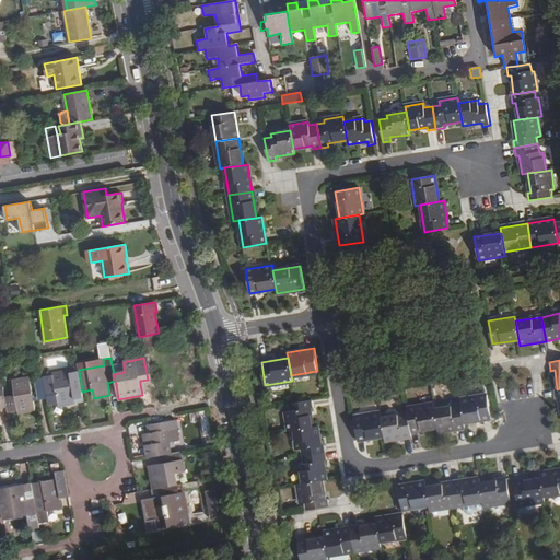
[(58,403),(59,406),(76,403),(74,400),(83,398),(82,392),(82,388),(79,370),(78,365),(69,368),(69,369),(53,371),(54,374),(44,375),(44,377),(45,383),(48,405),(58,403)]
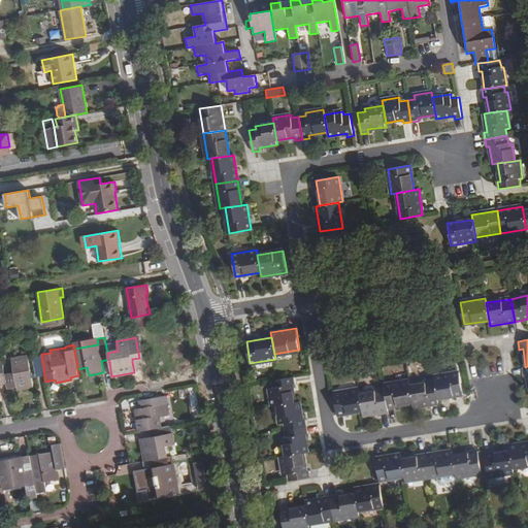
[(7,385),(7,388),(17,386),(18,390),(33,387),(28,356),(11,359),(14,372),(5,374),(6,382),(7,385)]
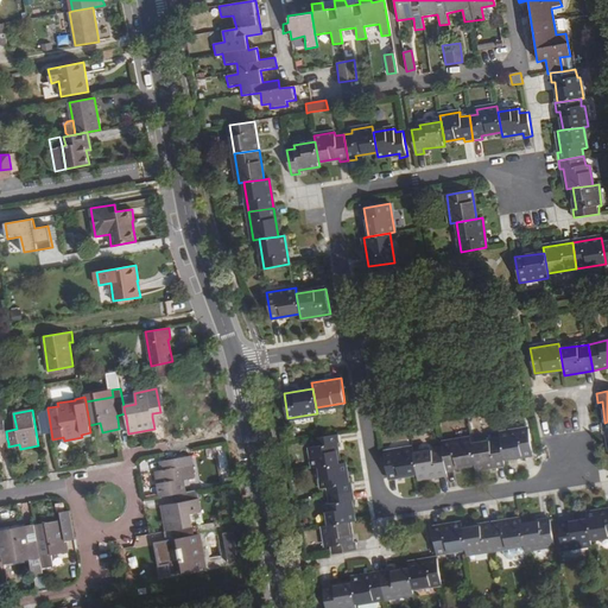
[(42,435),(51,432),(49,416),(48,410),(37,411),(42,435)]
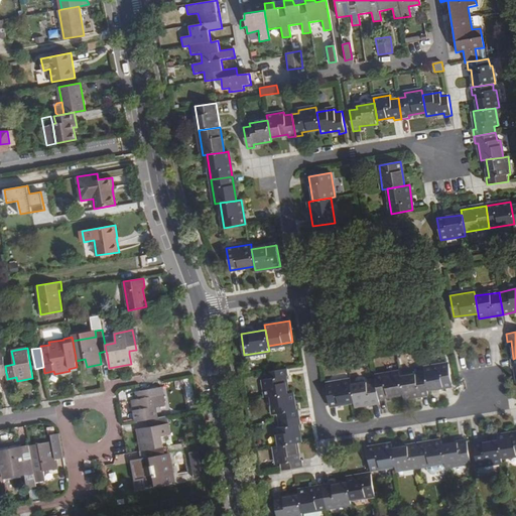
[(425,373),(428,390),(453,386),(448,364),(424,368),(425,373)]
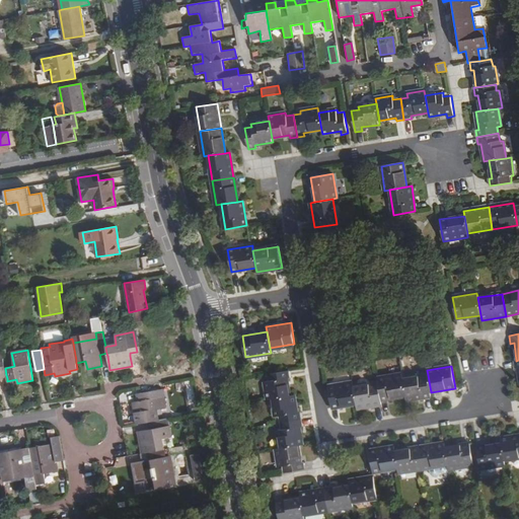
[(274,372),(267,374),(268,381),(265,382),(268,399),(273,398),(290,395),(287,378),(289,378),(288,370),(274,372)]
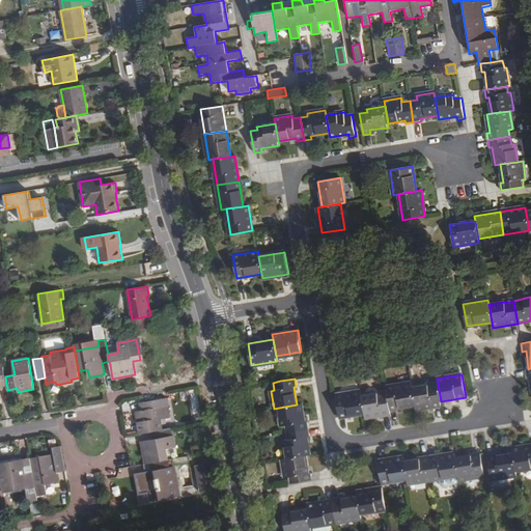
[(387,391),(390,410),(415,406),(412,388),(412,383),(386,387),(387,391)]
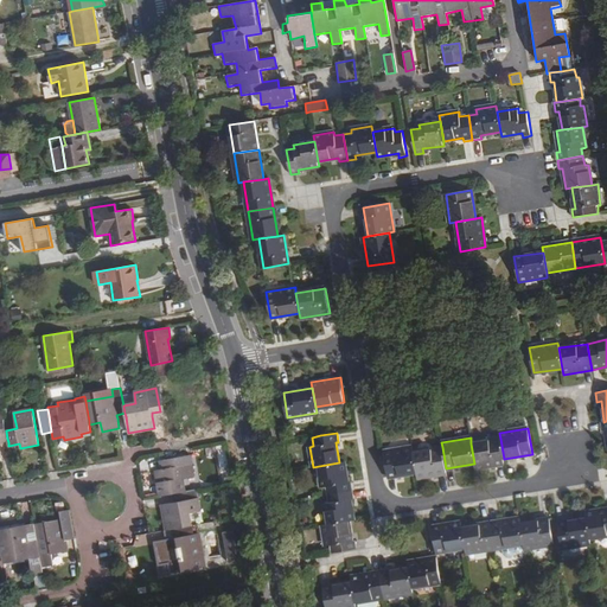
[(474,464),(475,468),(505,464),(504,459),(500,439),(471,443),(474,464)]
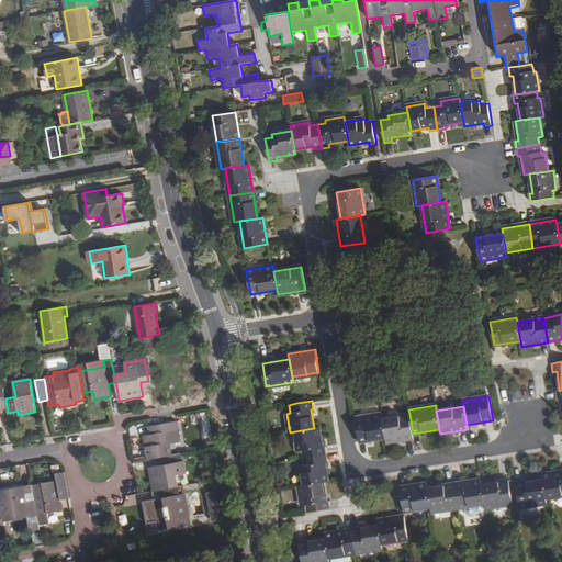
[(381,414),(355,418),(359,441),(385,438),(382,418),(381,414)]
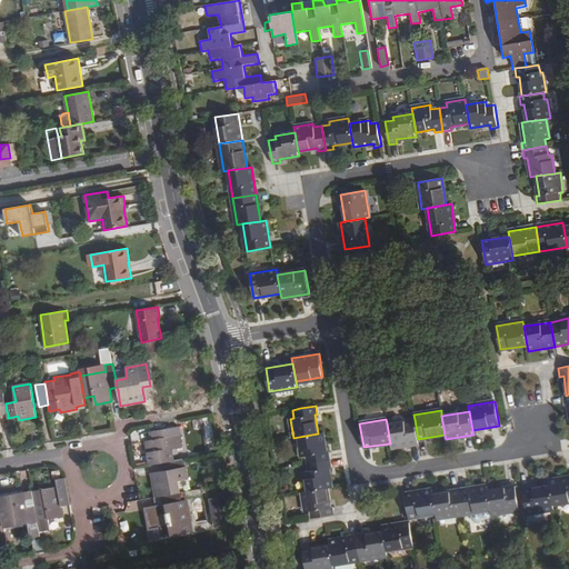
[(387,423),(390,443),(391,448),(419,443),(418,439),(415,419),(387,423)]
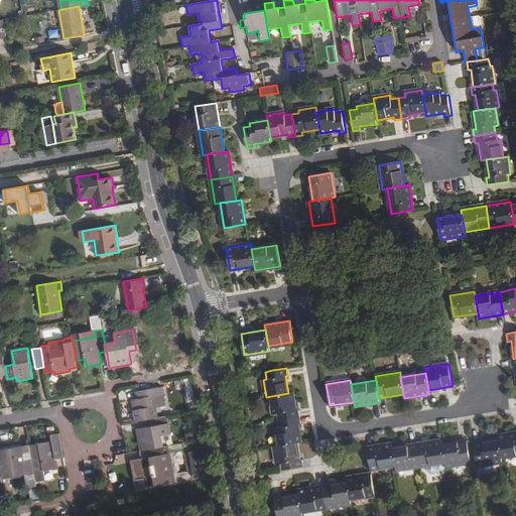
[(132,400),(136,421),(146,419),(149,419),(156,417),(155,407),(164,405),(161,387),(144,390),(138,391),(139,398),(136,399),(132,400)]
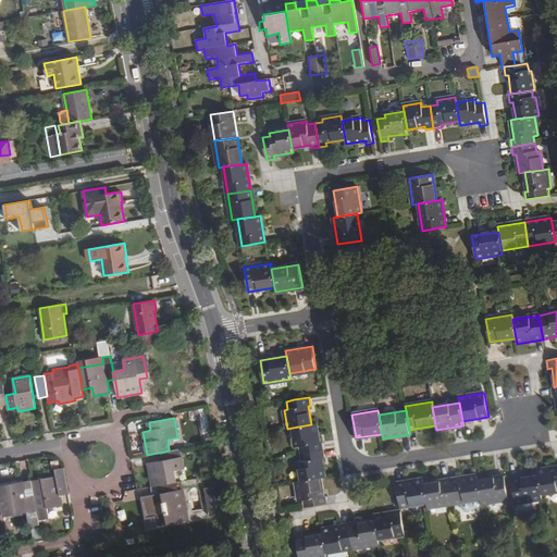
[(299,445),(301,454),(323,450),(322,442),(319,443),(316,423),(311,424),(293,428),(296,446),(299,445)]
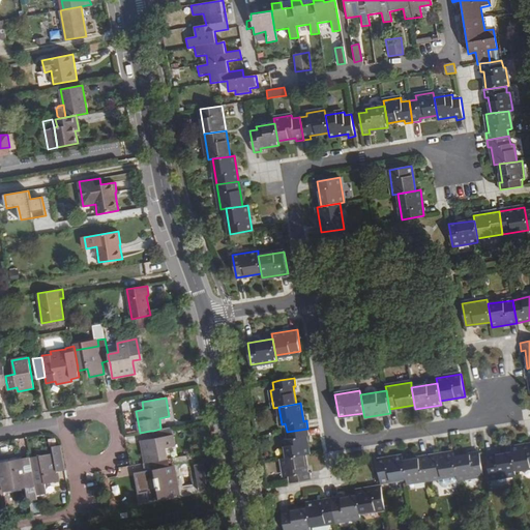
[(175,446),(171,428),(160,429),(153,431),(154,438),(151,438),(141,440),(145,463),(152,462),(167,459),(165,448),(175,446)]
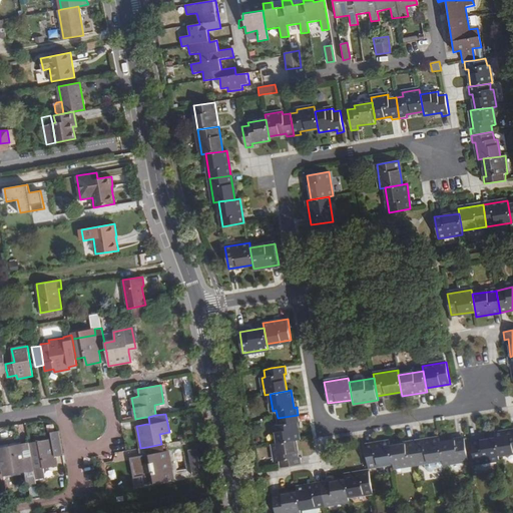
[(298,415),(278,418),(279,425),(275,426),(278,443),(295,440),(300,439),(297,422),(299,422),(298,415)]
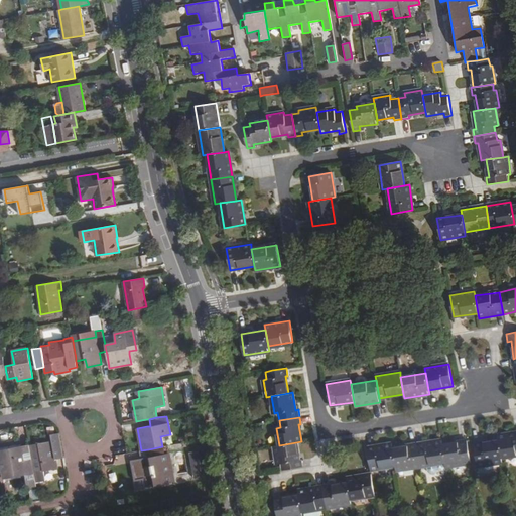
[(502,458),(515,456),(515,432),(498,436),(499,441),(502,458)]
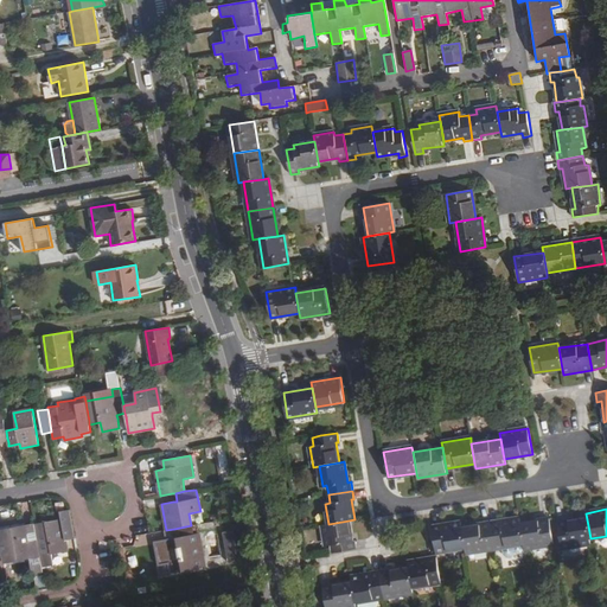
[(68,550),(66,540),(65,536),(74,535),(69,510),(61,512),(62,518),(36,523),(36,525),(38,542),(43,567),(44,568),(53,566),(52,554),(68,550)]
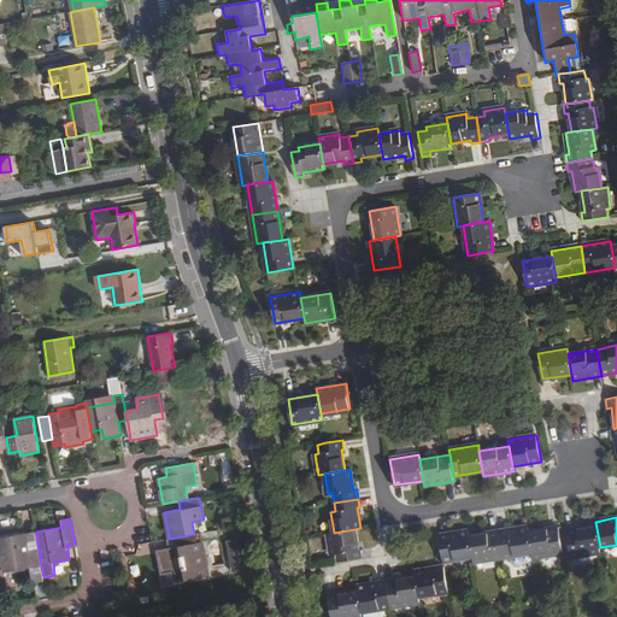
[(499,532),(504,558),(533,552),(529,533),(529,527),(499,532)]
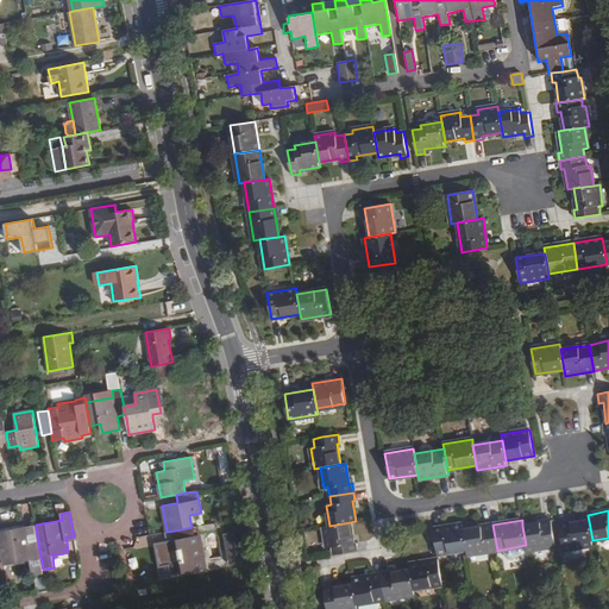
[(526,545),(527,551),(556,546),(551,521),(522,526),(526,545)]
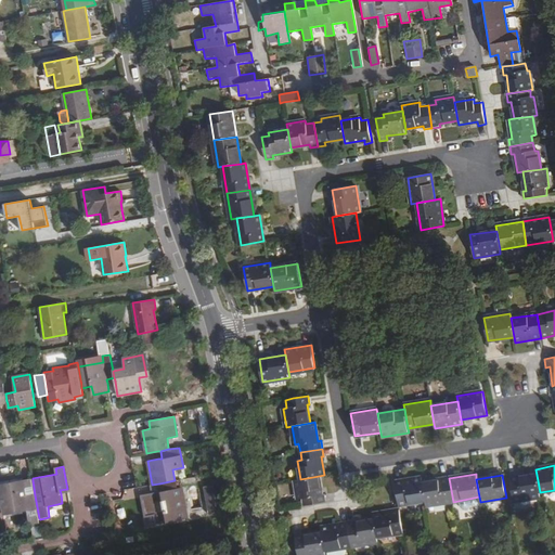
[(514,502),(541,498),(540,492),(537,475),(511,478),(514,502)]
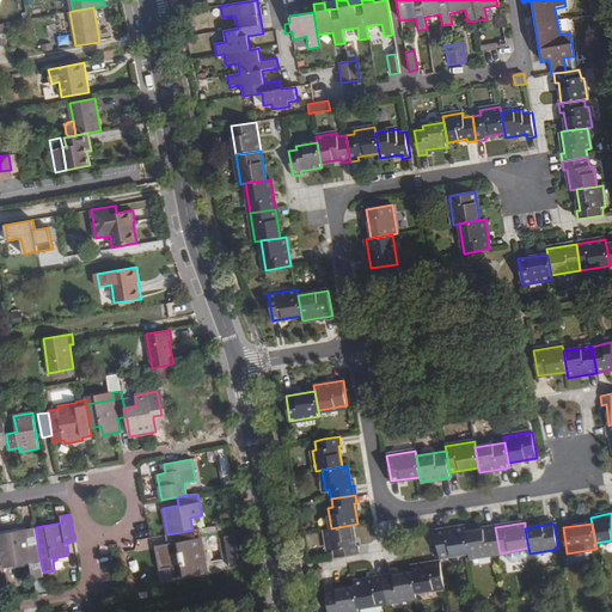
[(335,558),(360,554),(359,545),(355,546),(352,525),(331,528),(326,530),(330,551),(334,550),(335,558)]
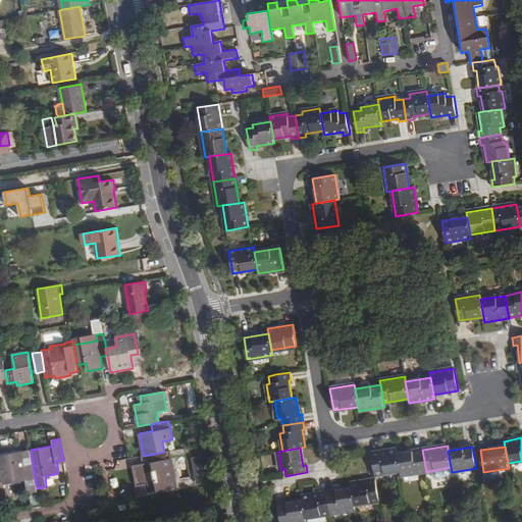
[(375,475),(401,471),(398,455),(397,450),(371,454),(373,467),(375,475)]
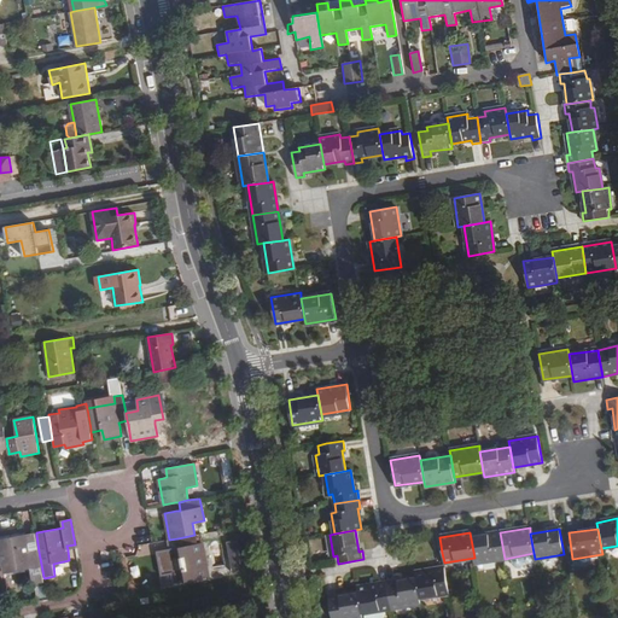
[(474,558),(476,563),(505,559),(500,532),(471,538),(474,558)]
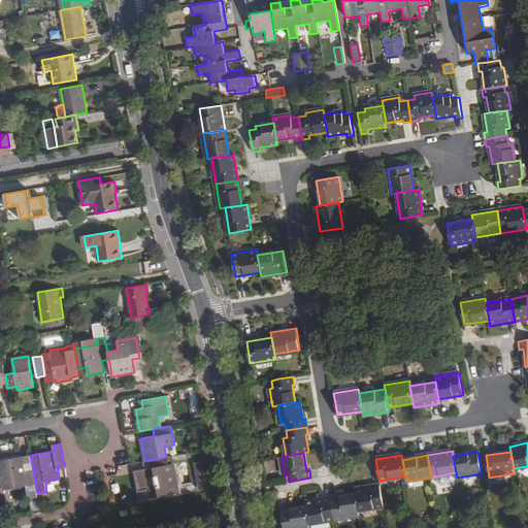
[(33,471),(31,457),(22,458),(25,472),(33,471)]
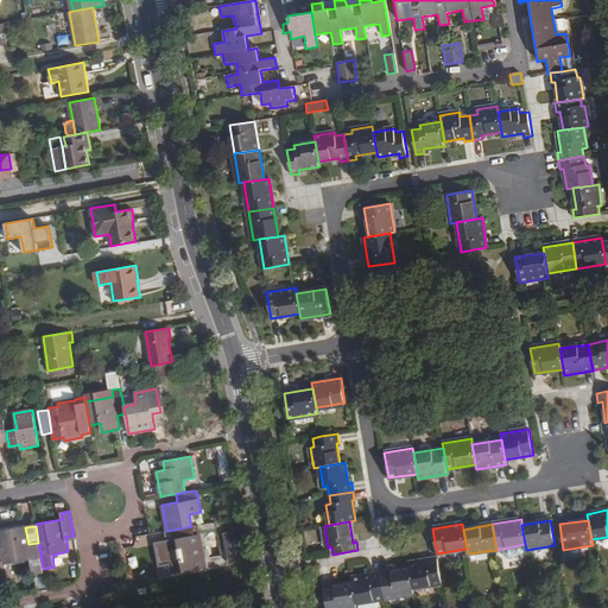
[(192,526),(191,526),(175,530),(176,538),(168,539),(157,542),(160,565),(169,563),(170,575),(206,568),(200,533),(195,536),(192,526)]
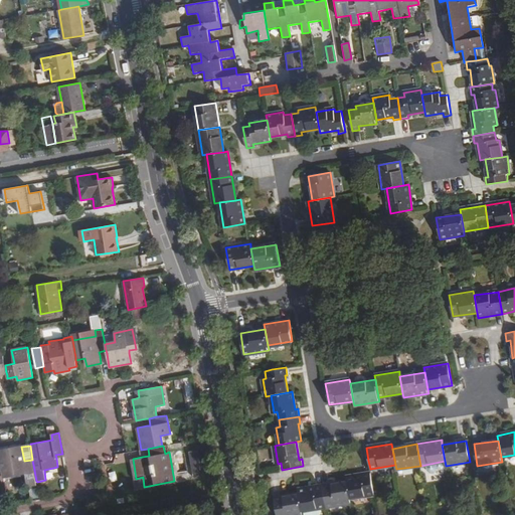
[(0,450),(0,459),(3,477),(26,473),(28,483),(36,481),(32,460),(24,461),(21,447),(0,450)]
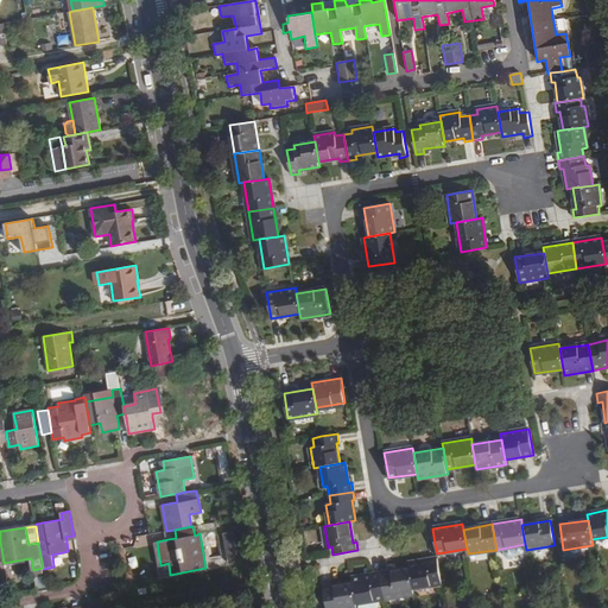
[(175,530),(166,531),(168,539),(176,538),(175,530)]
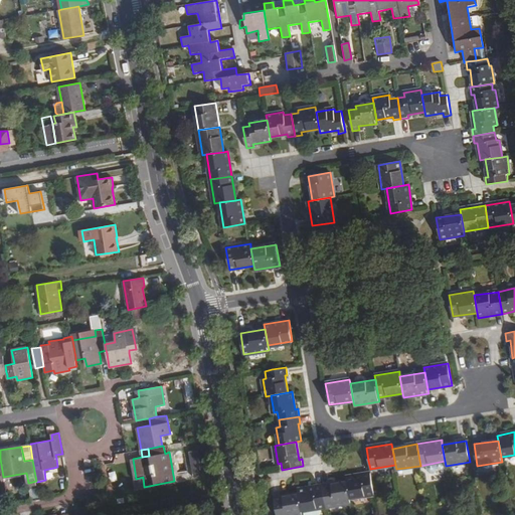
[(188,452),(193,478),(201,476),(197,451),(188,452)]
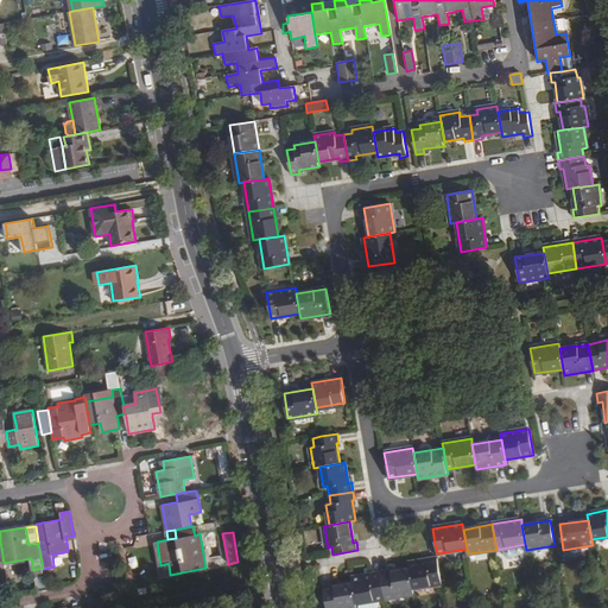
[(413,589),(442,584),(437,559),(409,563),(410,568),(413,589)]
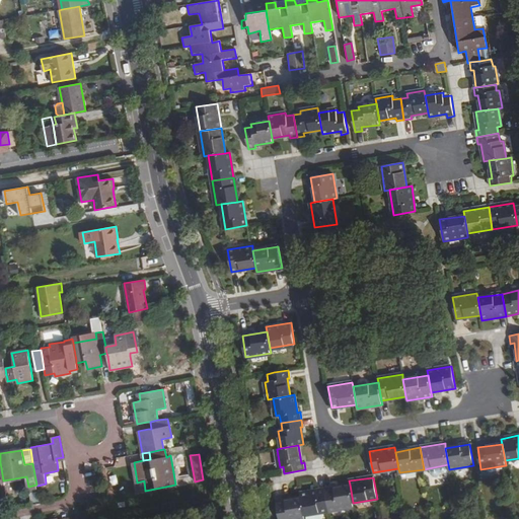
[(138,492),(145,491),(144,480),(137,483),(138,492)]
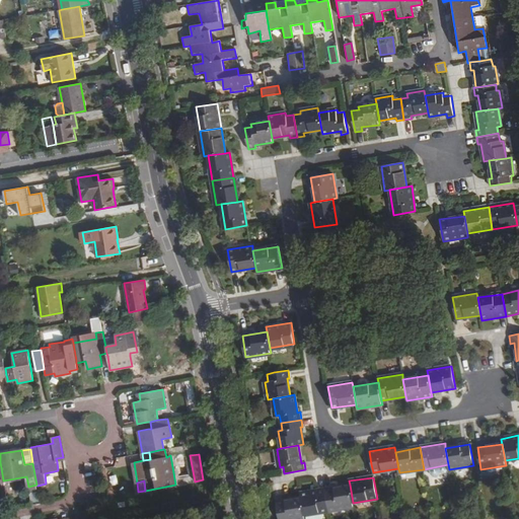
[(325,490),(328,511),(354,507),(353,503),(350,485),(325,490)]
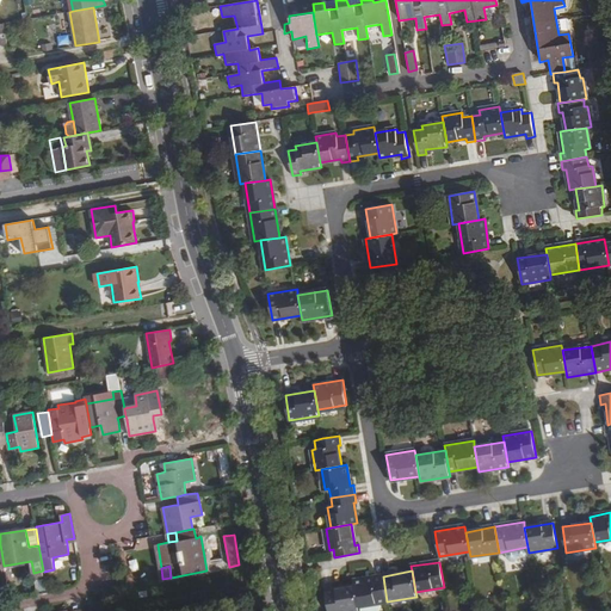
[(358,606),(387,602),(383,576),(353,580),(355,586),(358,606)]
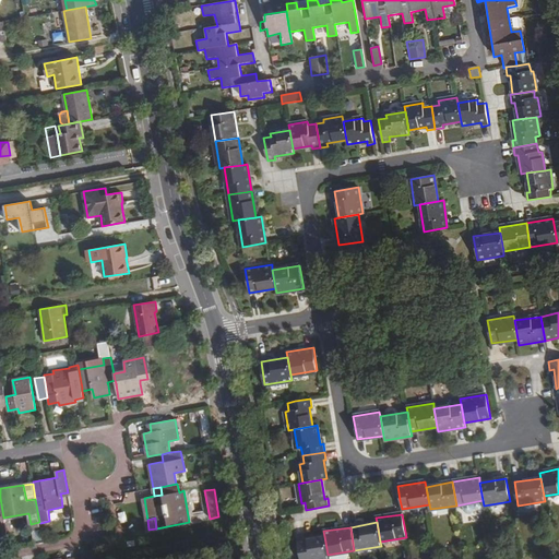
[(300,558),(328,558),(328,555),(324,536),(298,540),(300,558)]
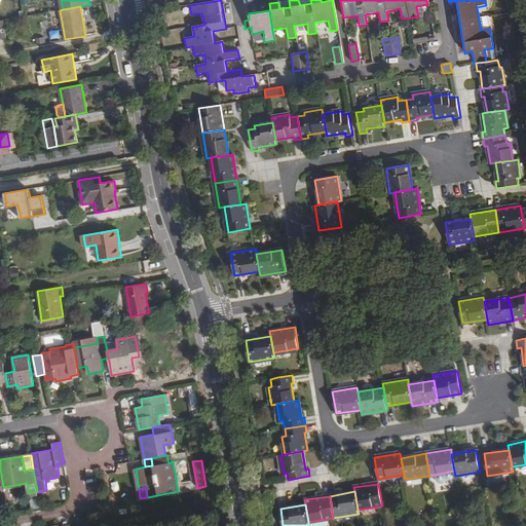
All buildings are outlined.
